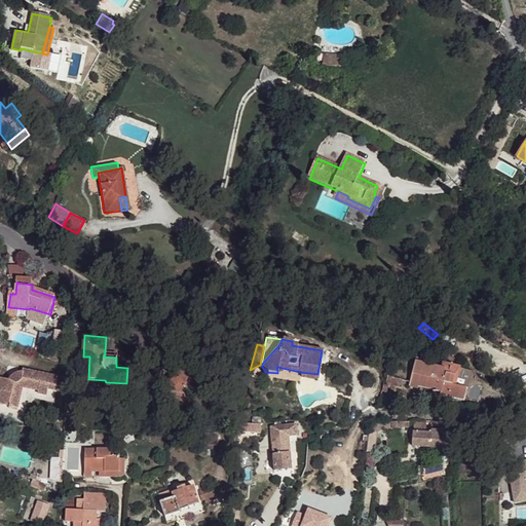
[(427,352),(418,350),(409,386),(417,388),(417,387),(440,392),(440,396),(463,402),(466,388),(455,385),(459,368),(445,365),(443,368),(425,363),(427,352)]
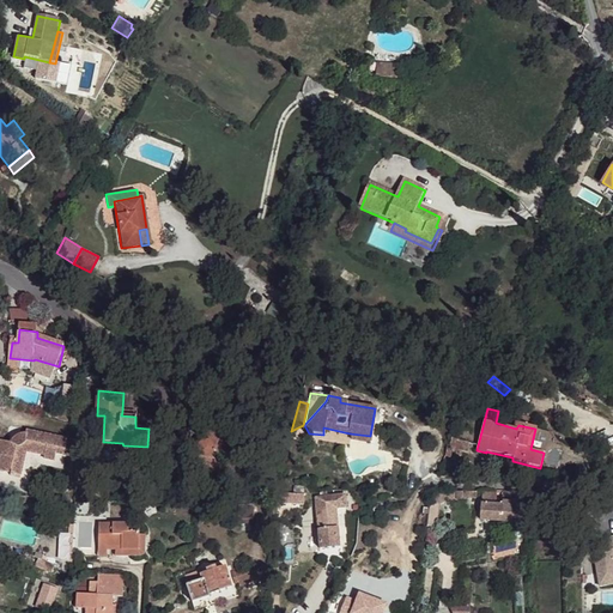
[(550,432),(535,429),(530,449),(544,453),(550,432)]
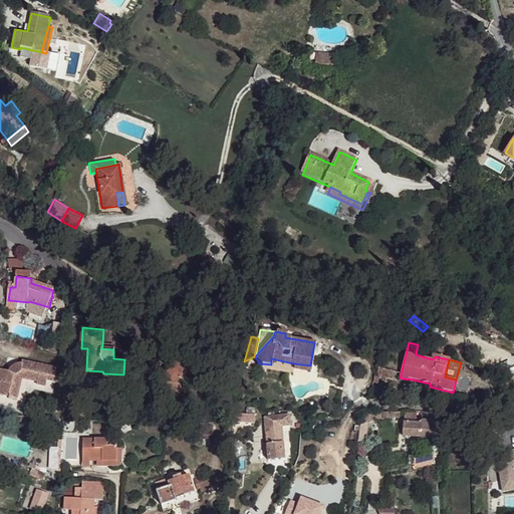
[(56,367),(22,360),(20,364),(17,364),(12,368),(11,371),(0,369),(0,409),(22,414),(25,400),(18,398),(23,377),(37,381),(47,378),(53,379),(56,367)]
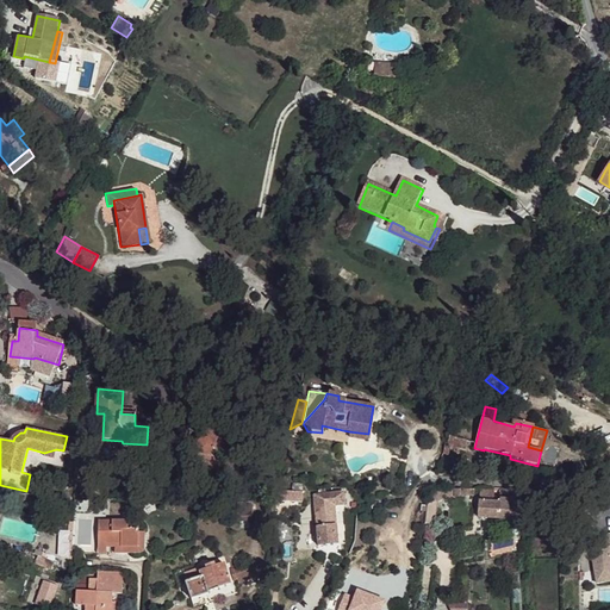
[(63,450),(56,449),(44,453),(27,448),(22,472),(30,474),(31,466),(41,460),(67,466),(69,452),(63,450)]
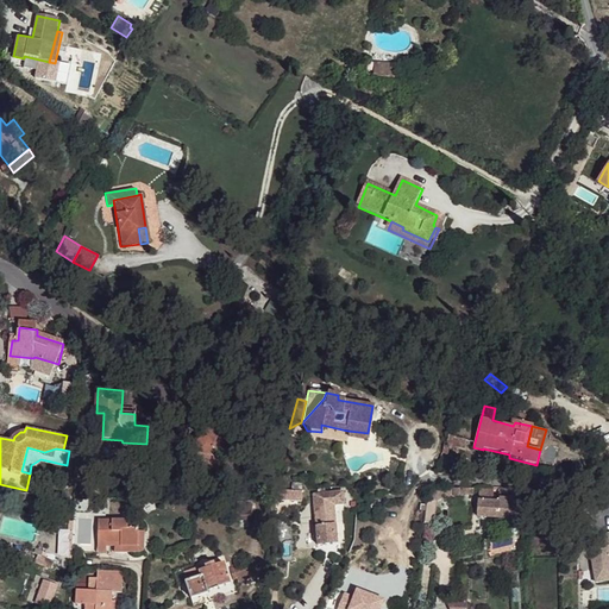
[(343,504),(340,491),(312,495),(319,546),(337,544),(334,506),(343,504)]
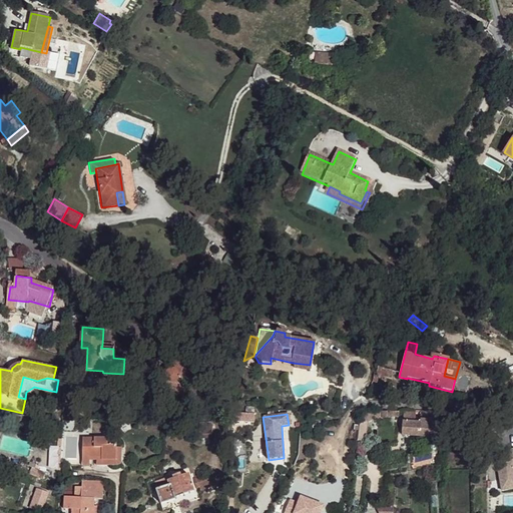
[(436,414),(426,414),(425,422),(419,421),(418,424),(403,423),(402,437),(437,438),(438,423),(436,422),(436,414)]
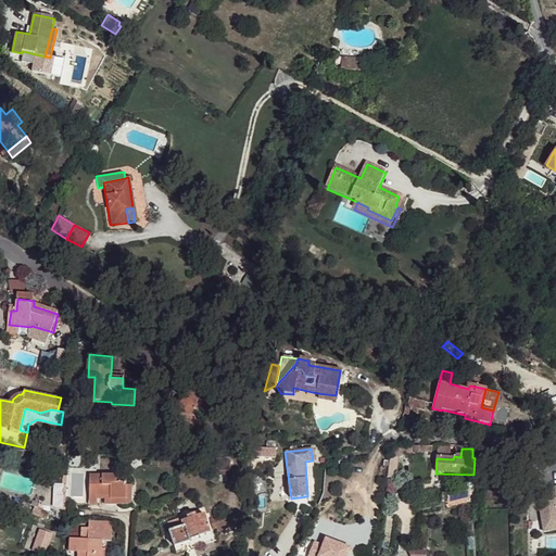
[(274,458),(273,450),(249,454),(251,462),(274,458)]
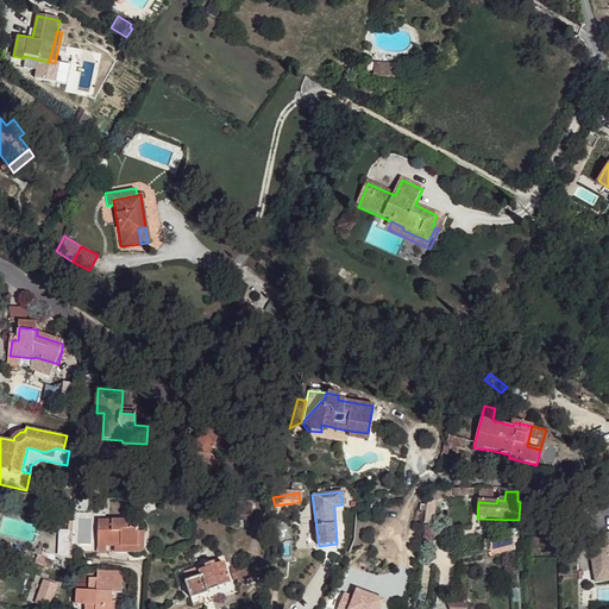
[(410,522),(424,523),(426,504),(413,502),(410,522)]
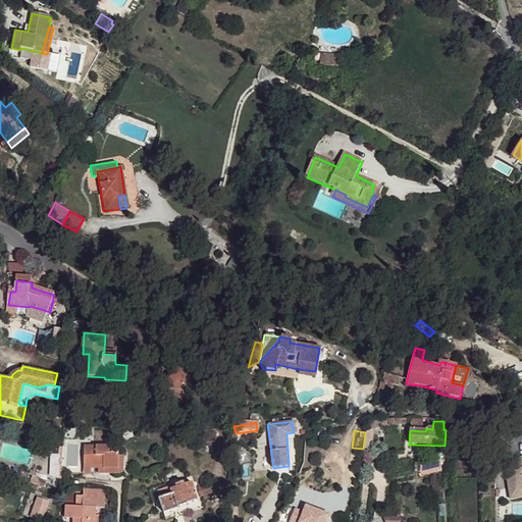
[(213,438),(202,437),(200,446),(212,446),(213,438)]
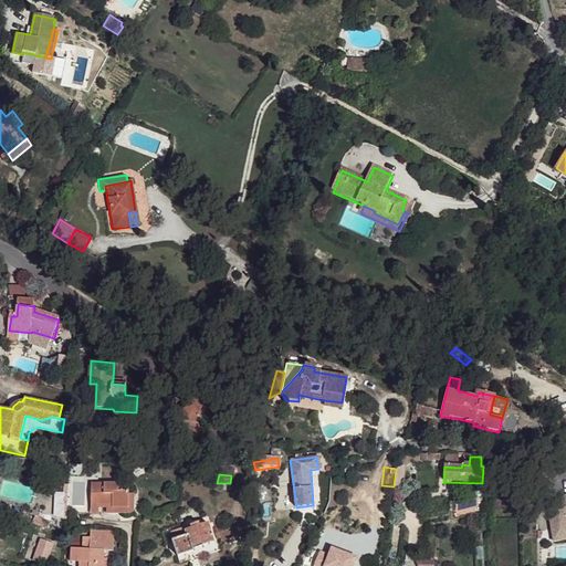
[(118,485),(93,483),(91,516),(98,516),(101,505),(107,505),(107,509),(127,510),(128,496),(128,493),(119,492),(118,485)]
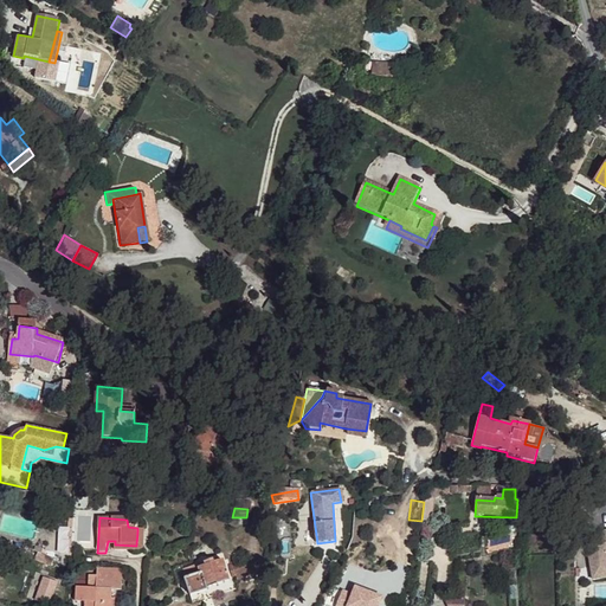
[(72,527),(58,527),(58,552),(71,553),(72,527)]
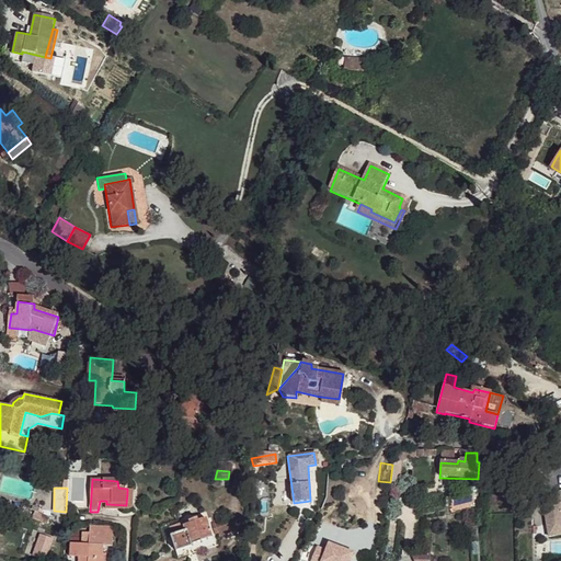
[(130,492),(127,492),(126,505),(106,504),(106,510),(133,512),(133,496),(130,492)]
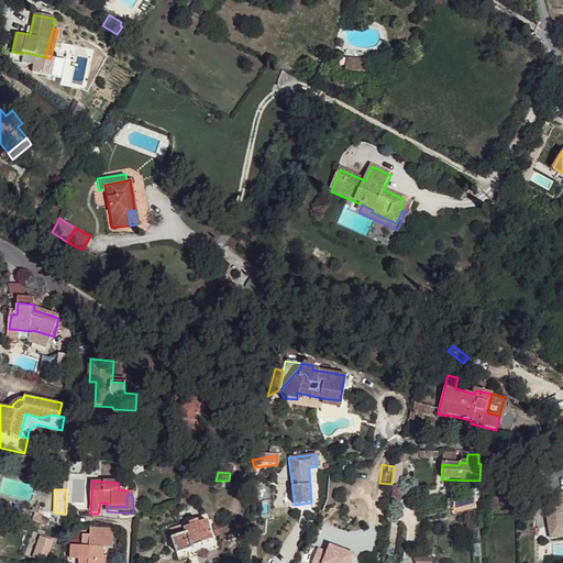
[(562,496),(562,497),(547,500),(552,527),(562,525),(562,496)]
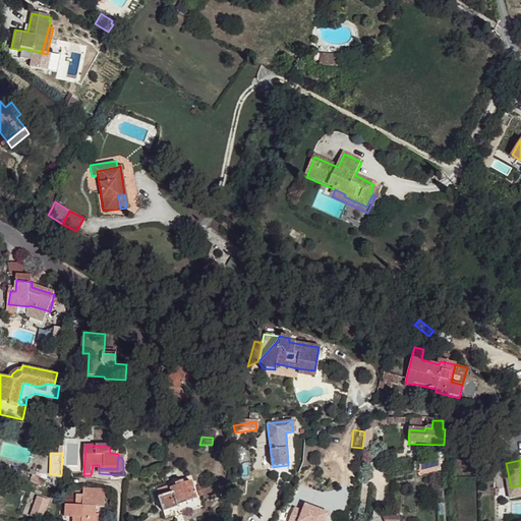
[(168,472),(167,471),(160,478),(165,484),(176,474),(172,469),(168,472)]
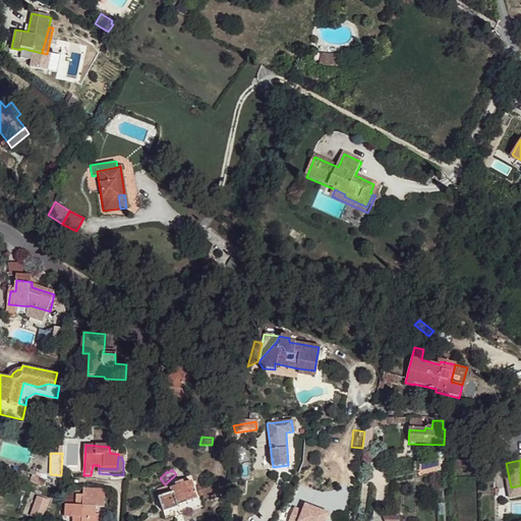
[(187,478),(172,484),(171,486),(170,486),(171,491),(158,497),(162,511),(176,507),(177,506),(177,504),(194,499),(189,481),(188,481),(187,478)]
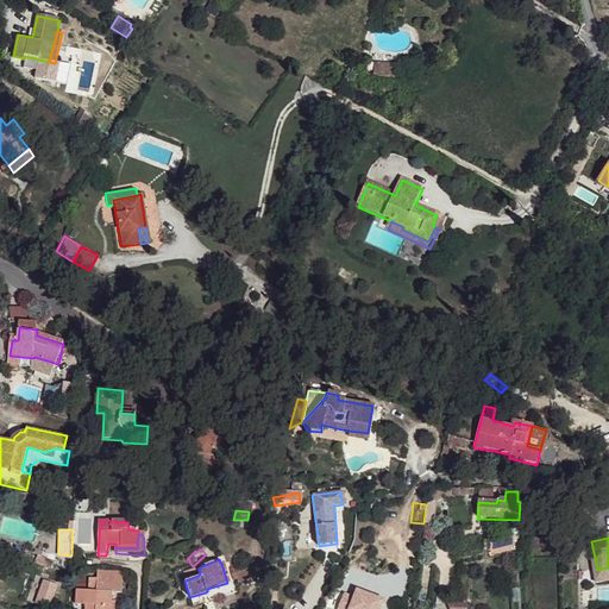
[(249,560),(230,566),(232,573),(251,567),(249,560)]
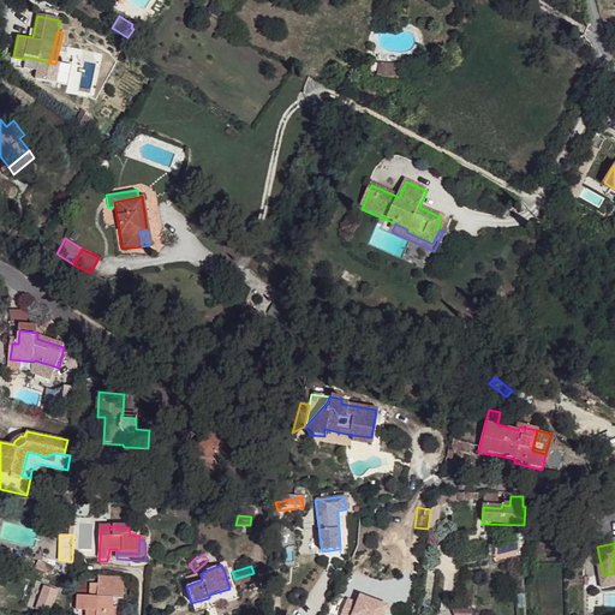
[(614,585),(614,573),(602,577),(604,587),(614,585)]
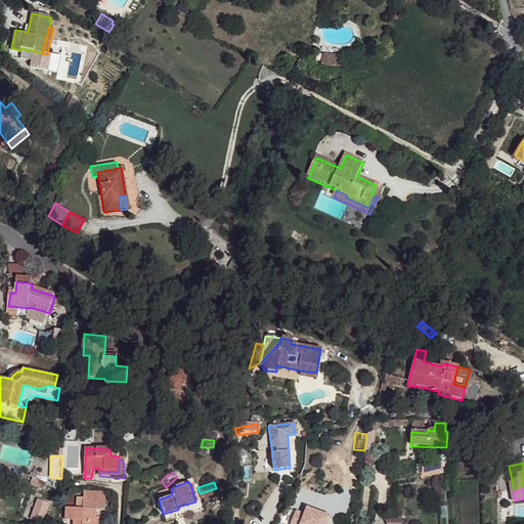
[(104,491),(84,490),(84,496),(77,496),(77,515),(83,516),(83,523),(100,523),(101,517),(97,516),(97,508),(104,509),(104,491)]
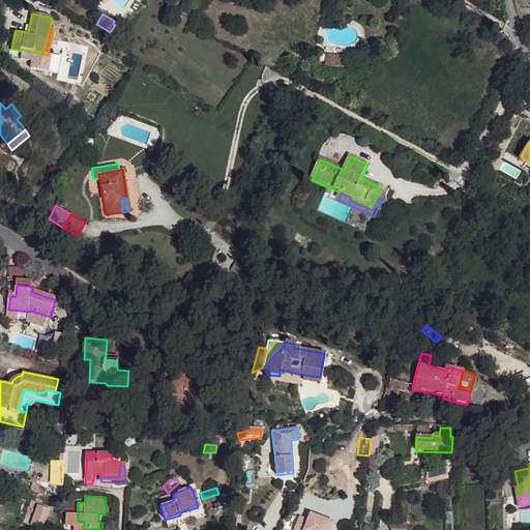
[(201,514),(198,507),(180,512),(180,514),(179,516),(180,521),(201,514)]
